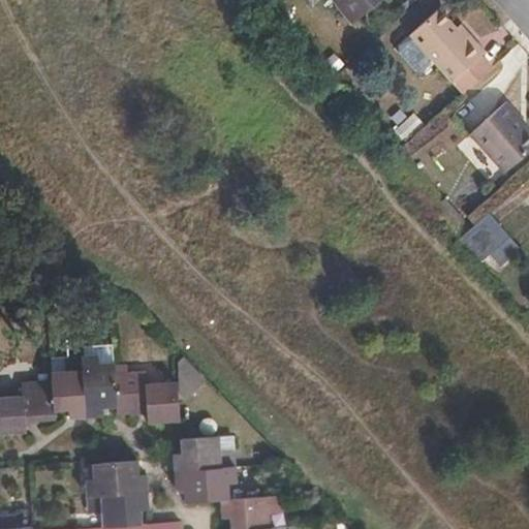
[(337,0),(356,24),(384,0),(337,0)]
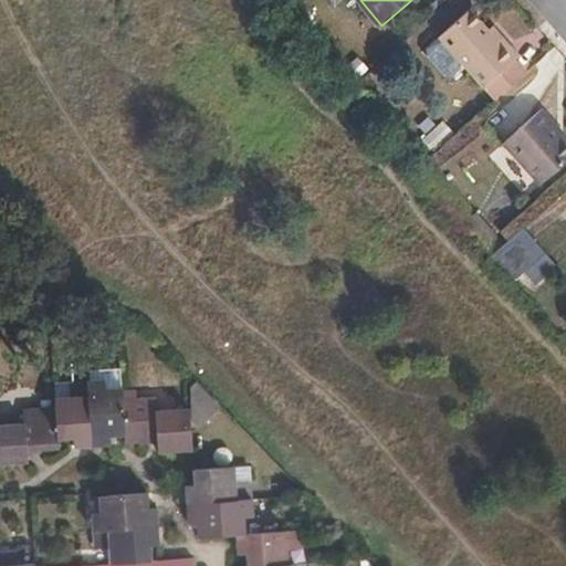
[(506,45),(492,29),(474,8),(442,35),(496,98),(530,70),(519,58),(523,54),(512,41),(506,45)]
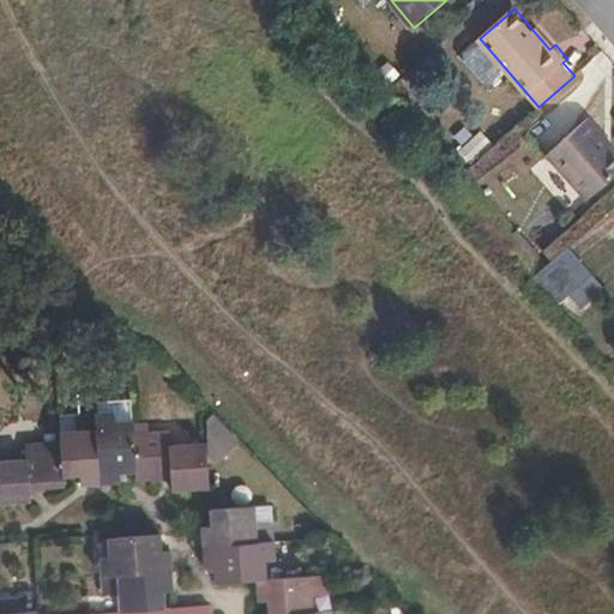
[(540,26),(534,31),(549,49),(555,44),(540,26)]
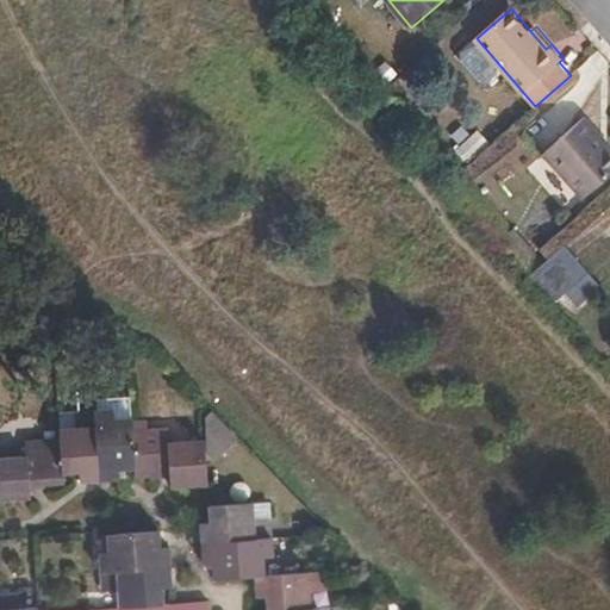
[(522,132),(537,150),(580,112),(566,95),(522,132)]
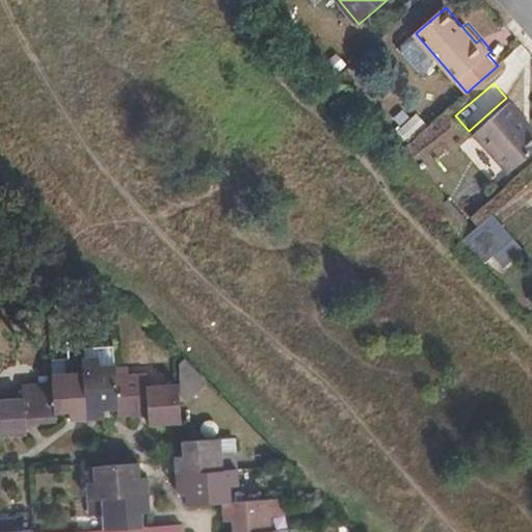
[(510,99),(472,132),(505,171),(531,147),(531,132),(517,114),(520,112),(510,99)]
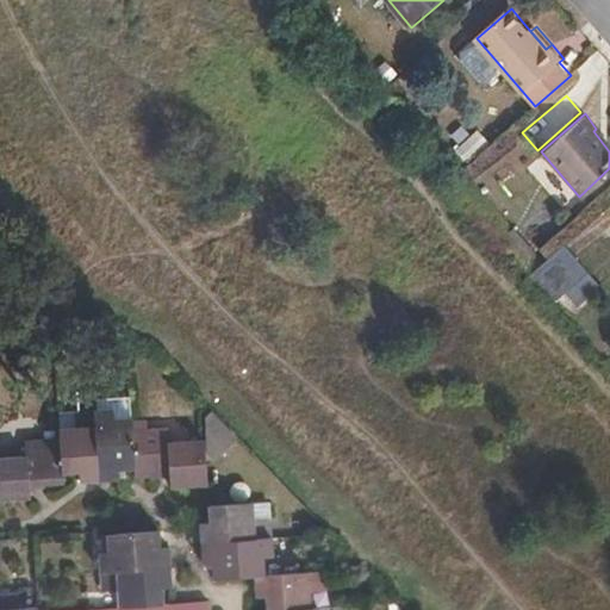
[(576,303),(595,285),(559,247),(526,278),(551,303),(564,291),(576,303)]
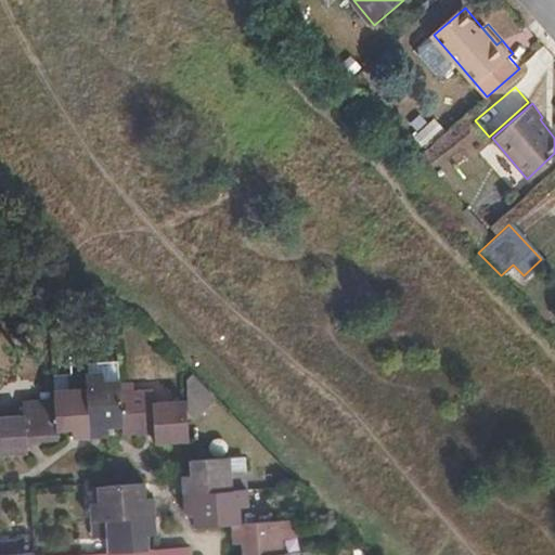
[(88,374),(104,373),(105,382),(118,381),(117,363),(88,365),(88,374)]
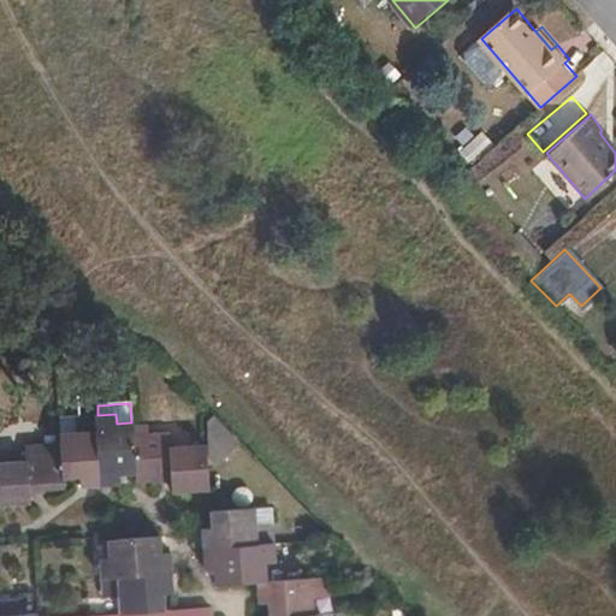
[(100,477),(101,485),(120,484),(120,474),(135,473),(132,434),(132,422),(131,422),(117,424),(116,414),(98,415),(96,415),(98,430),(100,477)]
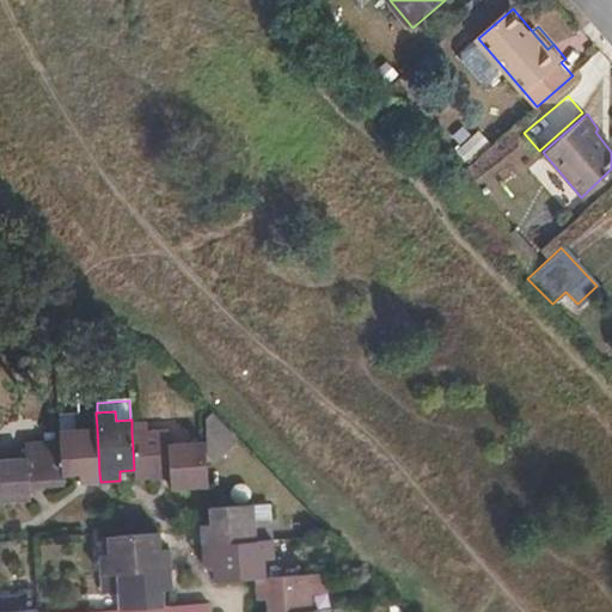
[(77,414),(77,428),(97,427),(96,412),(77,414)]
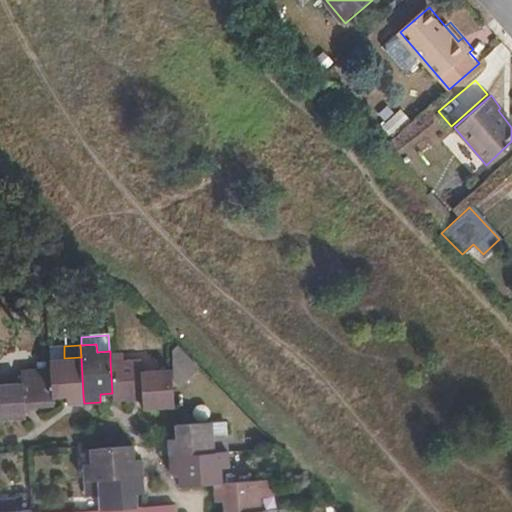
[(51,366),(53,398),(67,397),(83,396),(81,357),(64,358),(51,359),(51,366)]
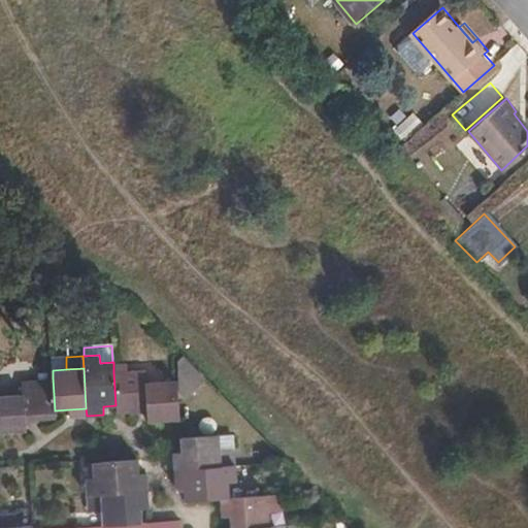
[(113,372),(116,405),(117,414),(146,411),(147,422),(179,420),(177,382),(144,384),(144,371),(113,372)]
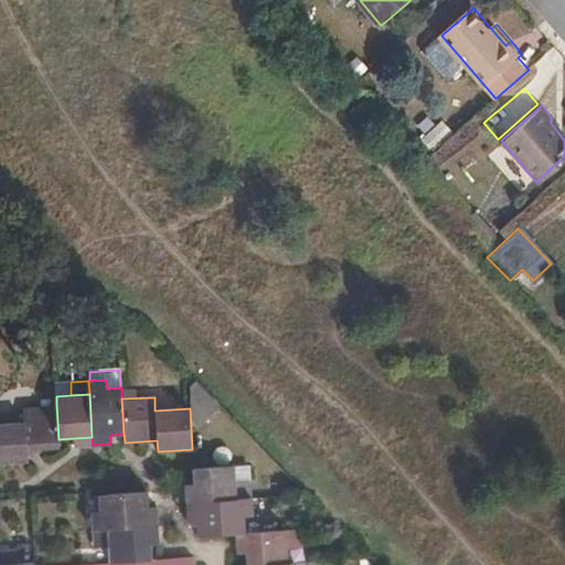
[(60,448),(59,439),(56,404),(24,406),(25,424),(0,425),(0,464),(28,462),(27,450),(60,448)]
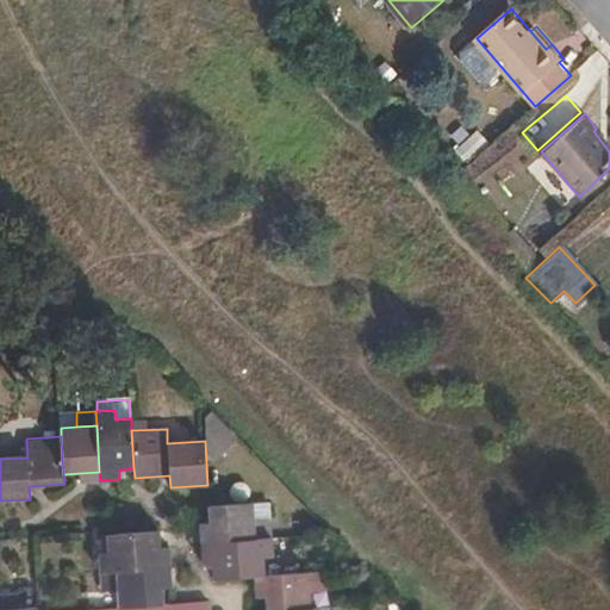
[(99,472),(80,473),(80,483),(100,480),(99,472)]
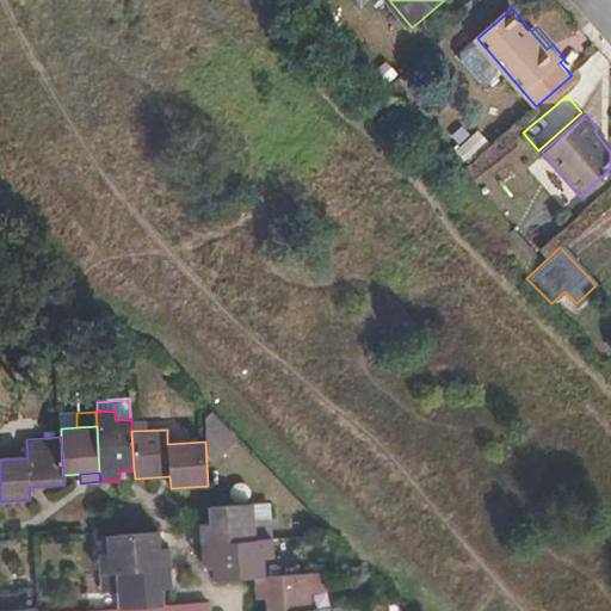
[(209,508),(210,524),(211,544),(257,541),(275,539),(272,520),(255,522),(254,506),(254,505),(209,508)]
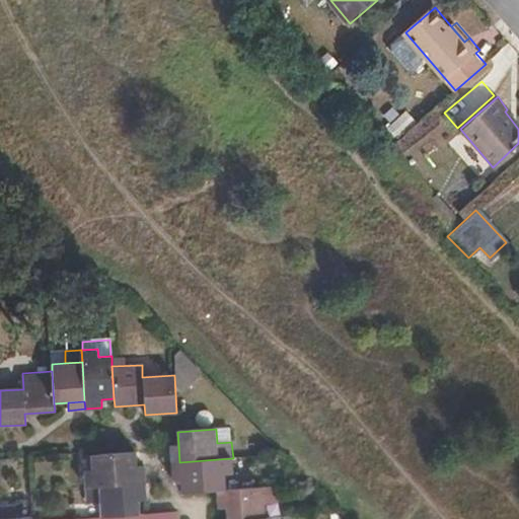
[(231,429),(216,430),(217,443),(231,442),(231,429)]
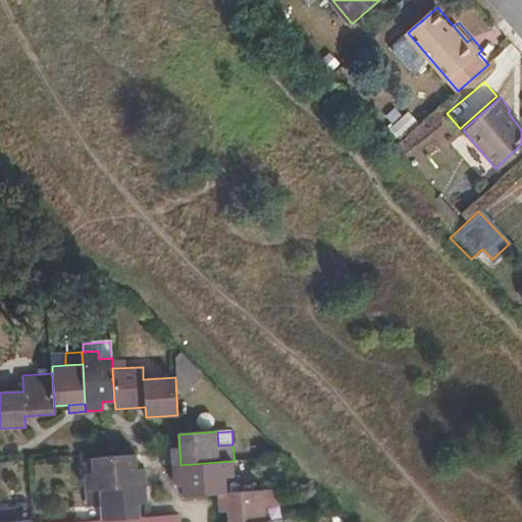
[(180,465),(179,448),(171,449),(172,465),(180,465)]
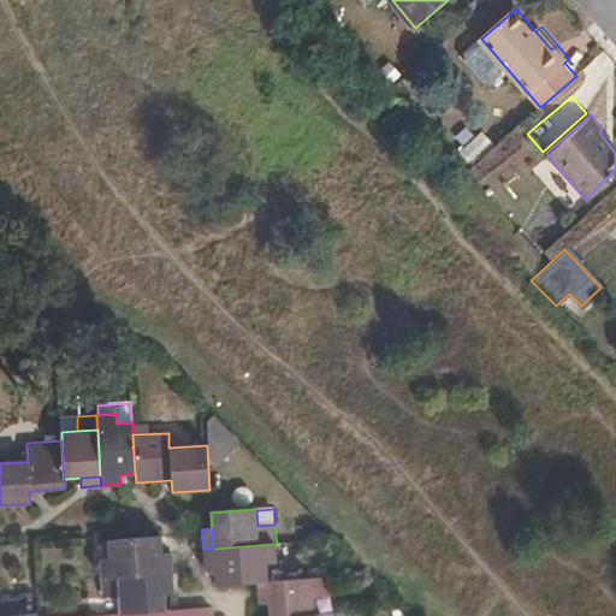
[(101,557),(102,578),(163,574),(172,573),(171,552),(161,552),(160,537),(108,540),(110,557),(101,557)]
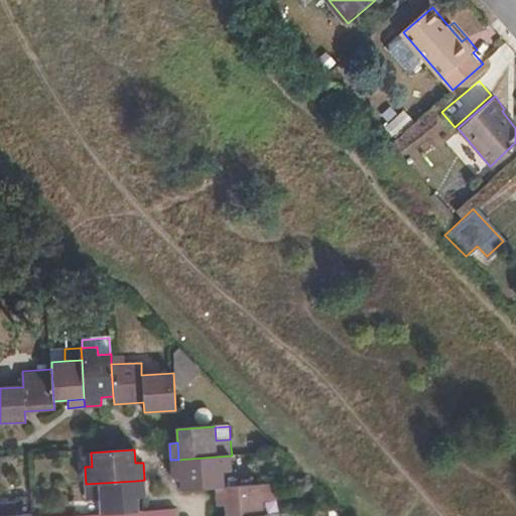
[(178,460),(170,460),(171,477),(179,477),(180,490),(215,488),(224,487),(225,487),(224,472),(232,471),(232,456),(217,457),(178,460)]
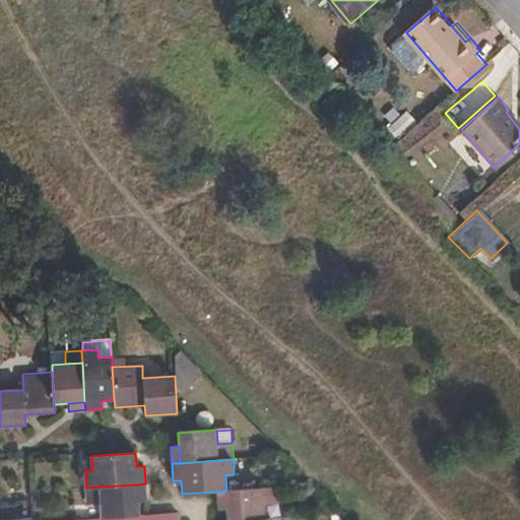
[(137,484),(138,502),(146,501),(145,483),(137,484)]
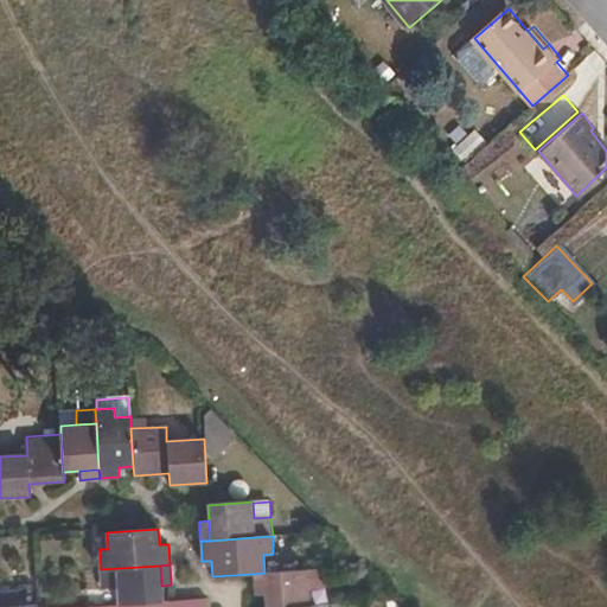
[(94,606),(208,606),(208,599),(163,602),(161,586),(160,566),(101,569),(102,588),(119,587),(120,606),(94,606)]
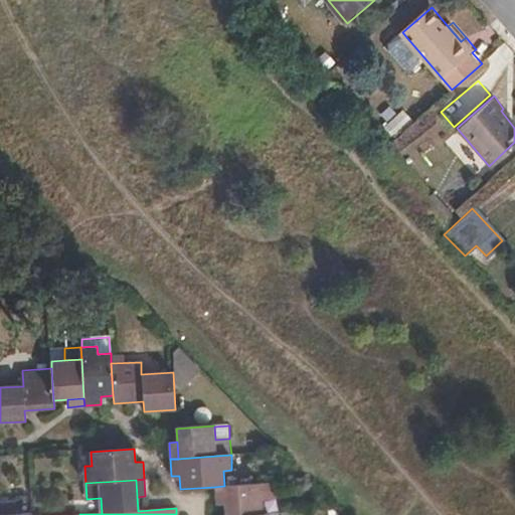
[(275,483),(224,486),(223,486),(224,504),(224,514),(256,514),(263,514),(262,501),(277,500),(275,483)]
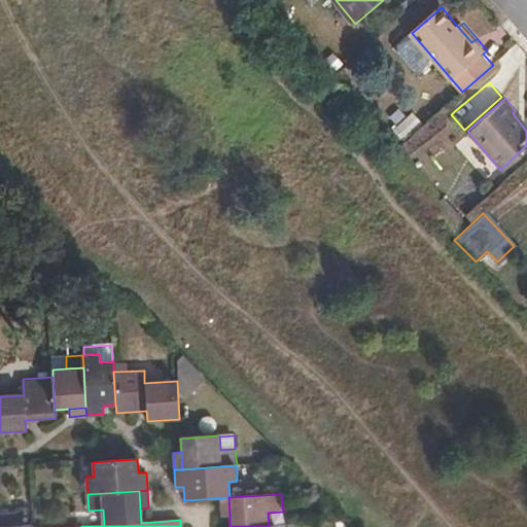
[(229,497),(219,498),(220,516),(230,516),(229,497)]
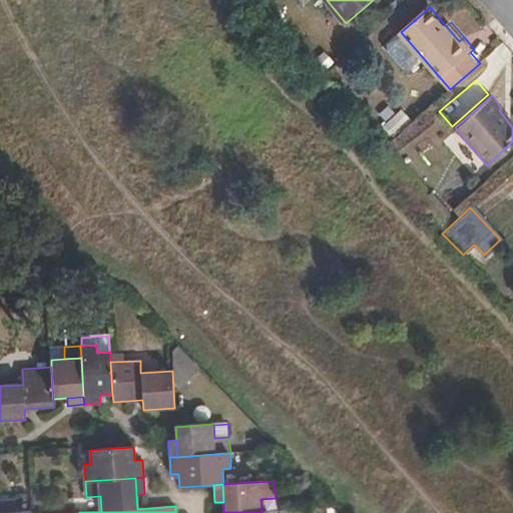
[(31,512),(31,511),(17,512),(16,498),(0,499),(0,512),(31,512)]
